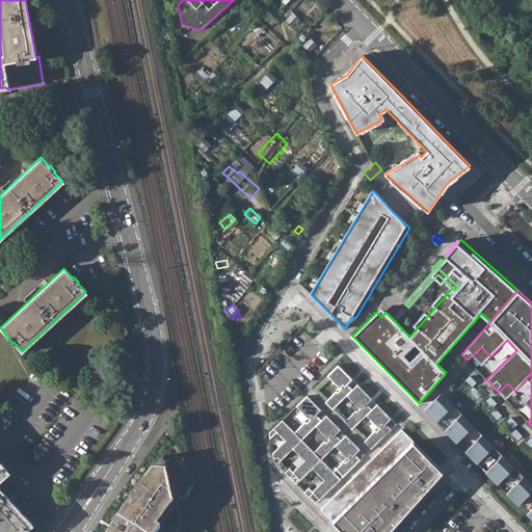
[(406,311),(402,307),(392,318),(396,322),(406,311)]
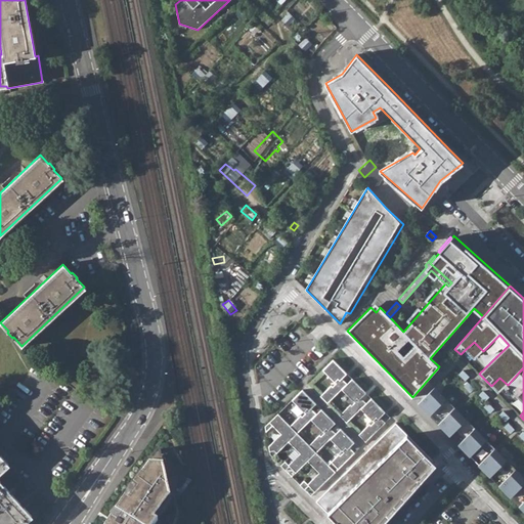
[(376,303),(370,307),(376,312),(378,310),(380,307),(376,303)]
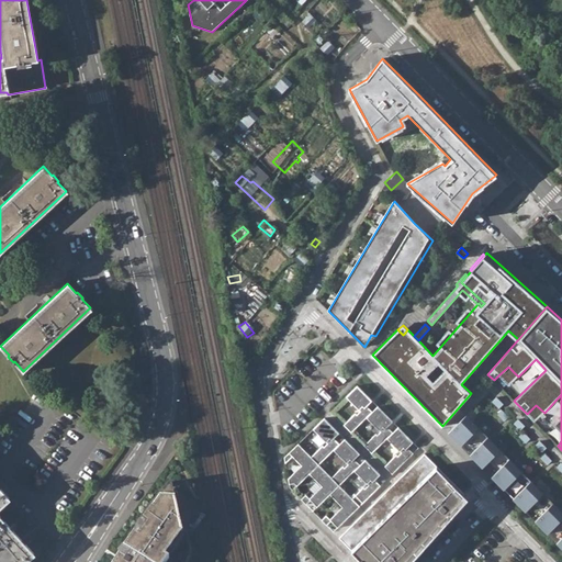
[(518,377),(508,367),(498,375),(508,385),(518,377)]
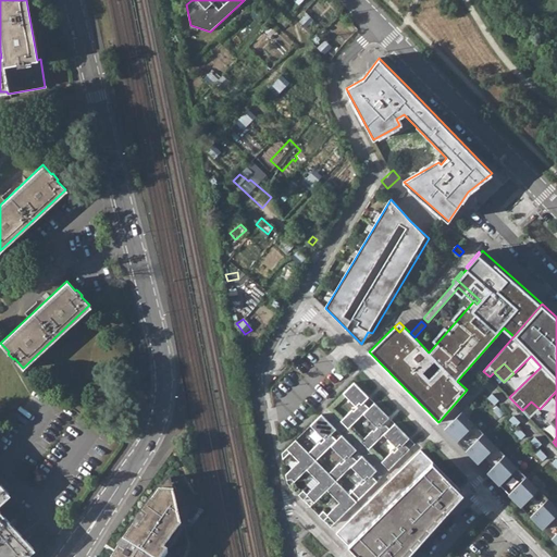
[(363,413),(369,408),(361,400),(367,395),(355,382),(343,393),(357,407),(354,411),(353,409),(341,421),(348,429),(363,413)]
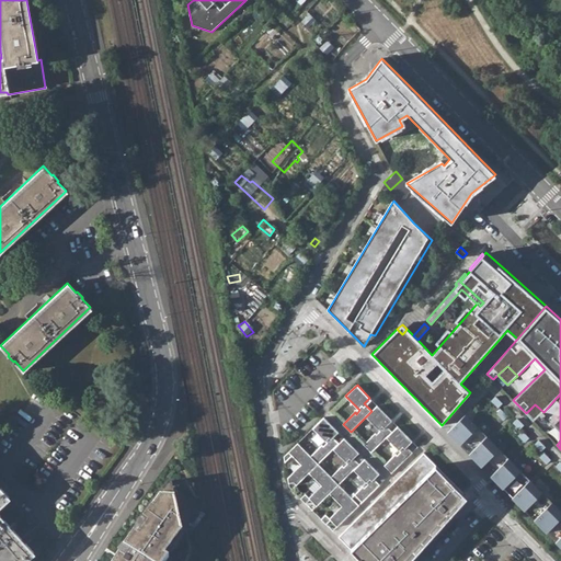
[(535,404),(526,413),(534,421),(544,412),(535,404)]
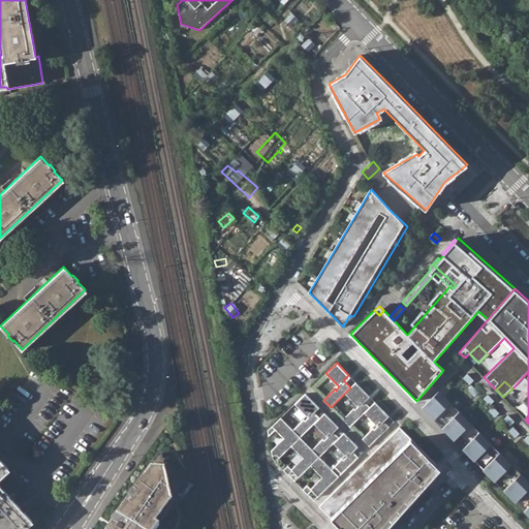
[(365,412),(370,407),(363,400),(368,395),(366,392),(355,382),(350,387),(345,393),(359,406),(355,409),(354,408),(343,419),(350,427),(365,412)]
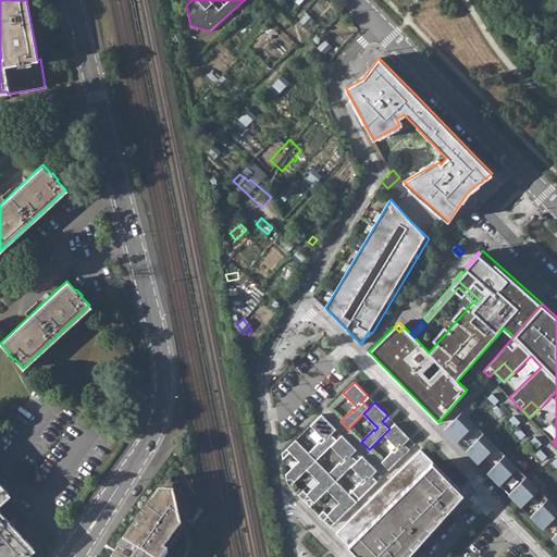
[(556,523),(556,507),(462,411),(444,429),(547,533),(556,523)]
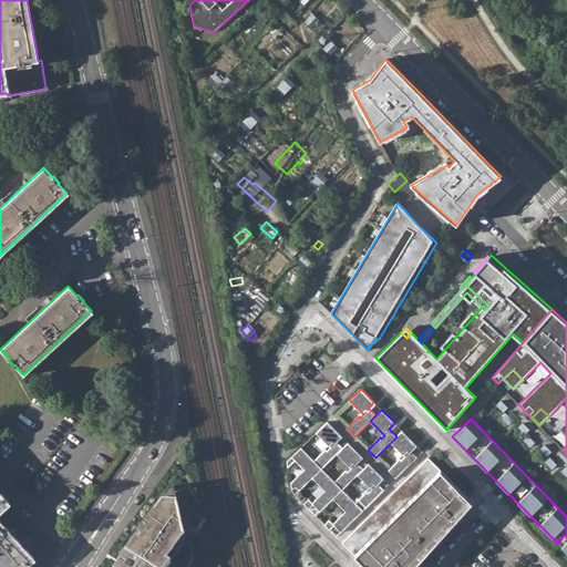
[(328,422),(316,433),(330,447),(327,451),(326,450),(313,461),(321,468),(337,453),(342,447),(334,440),(340,434),(328,422)]
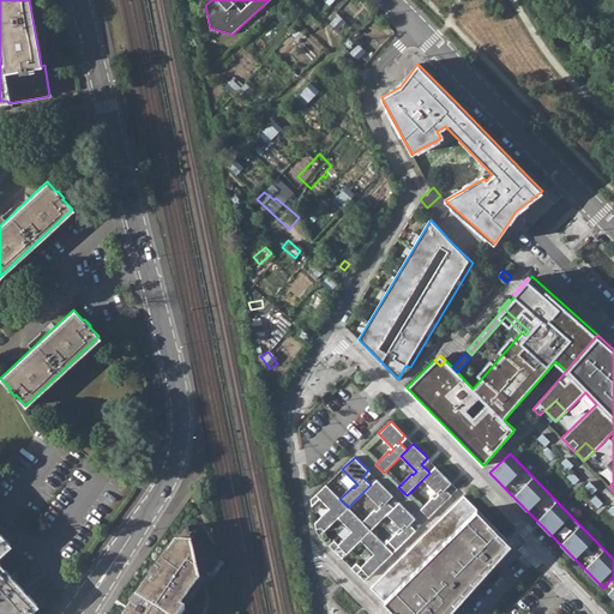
[(428,518),(452,495),(443,487),(449,481),(447,479),(435,467),(429,473),(423,479),(439,494),(434,498),(433,497),(420,510),(428,518)]
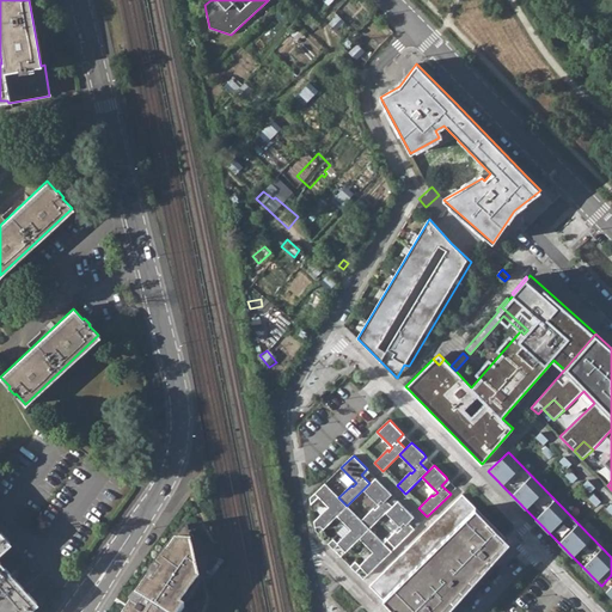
[(369,483),(363,489),(379,505),(375,509),(374,507),(361,520),(369,528),(386,512),(392,506),(384,497),(390,491),(375,477),(369,483)]
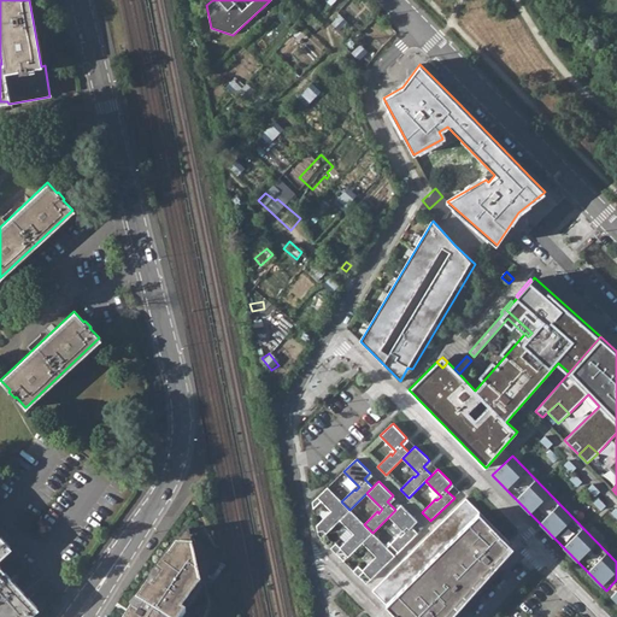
[(312,503),(313,509),(321,501),(330,511),(317,526),(318,532),(323,530),(327,534),(340,521),(350,510),(341,501),(328,487),(312,503)]
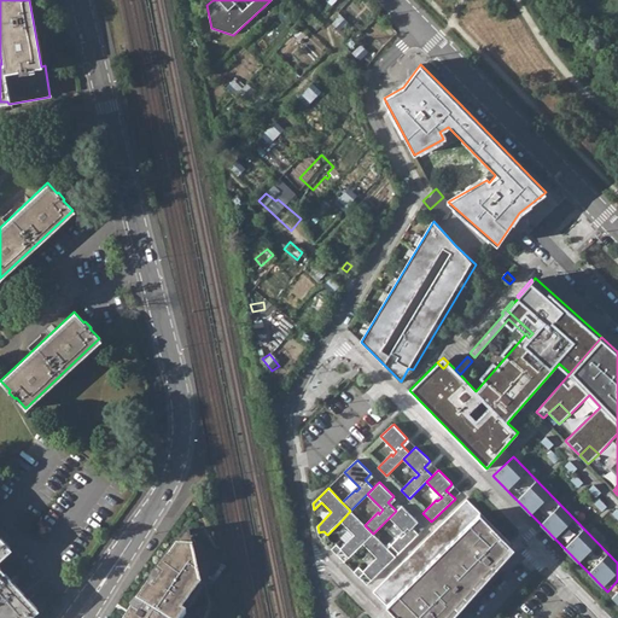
[(373,592),(398,617),(441,617),(447,614),(489,567),(511,543),(467,499),(373,592)]
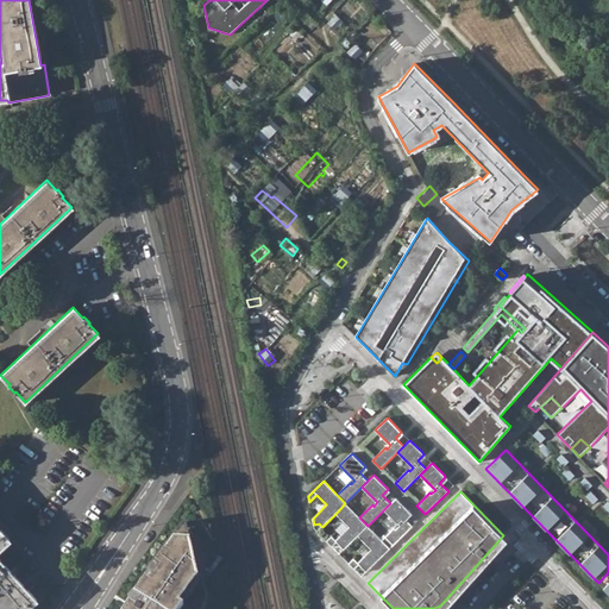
[(390,503),(384,509),(400,526),(396,529),(394,527),(382,540),(390,548),(413,526),(403,518),(410,512),(396,497),(390,503)]
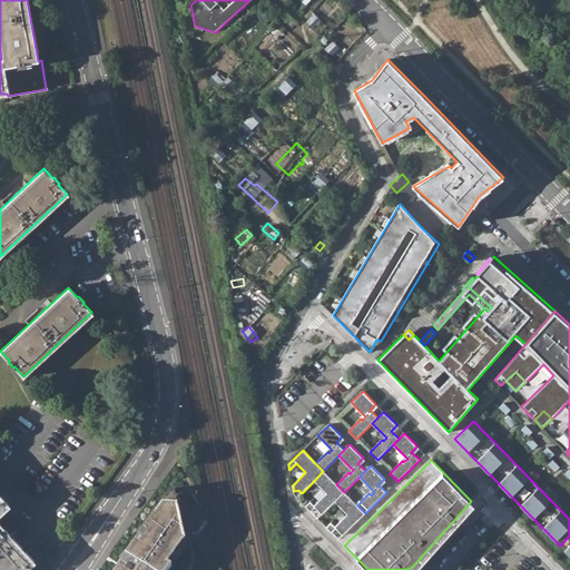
[(335,501),(344,492),(336,484),(323,471),(314,481),(326,493),(314,505),(311,501),(305,505),(311,511),(315,507),(322,514),(335,501)]
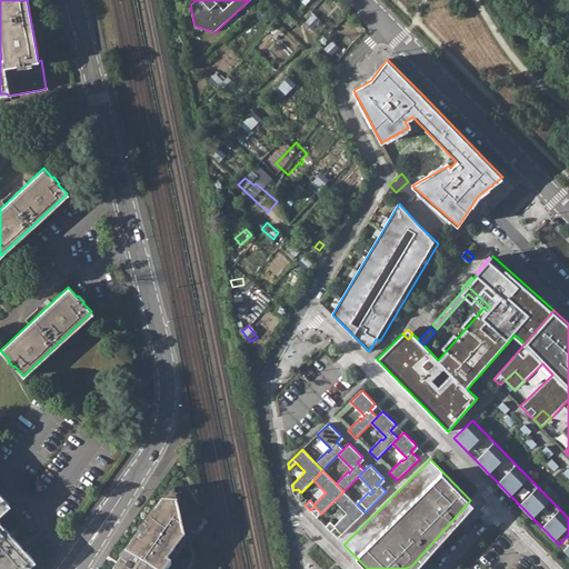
[(175,489),(163,505),(178,505),(175,489)]
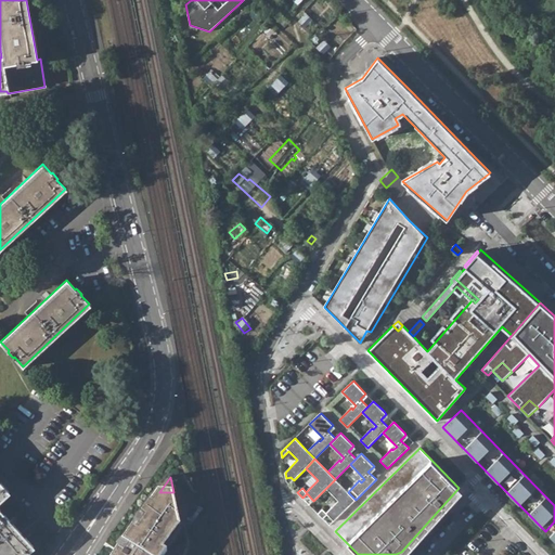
[(334,521),(356,500),(348,492),(335,479),(326,488),(338,501),(326,513),(322,508),(318,514),(320,515),(323,518),(327,514),(334,521)]
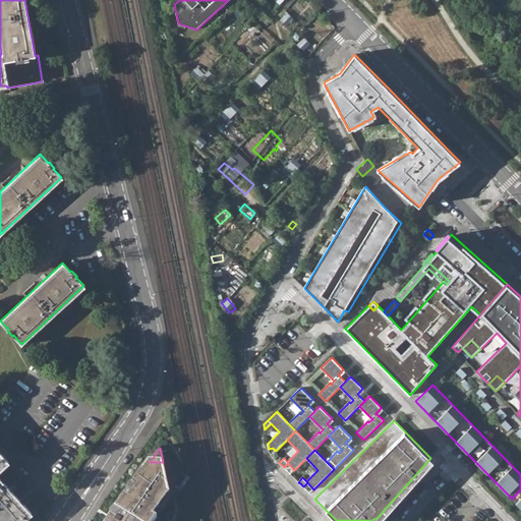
[(0,518),(2,520),(24,520),(32,514),(0,478),(0,469),(8,462),(0,453),(0,518)]
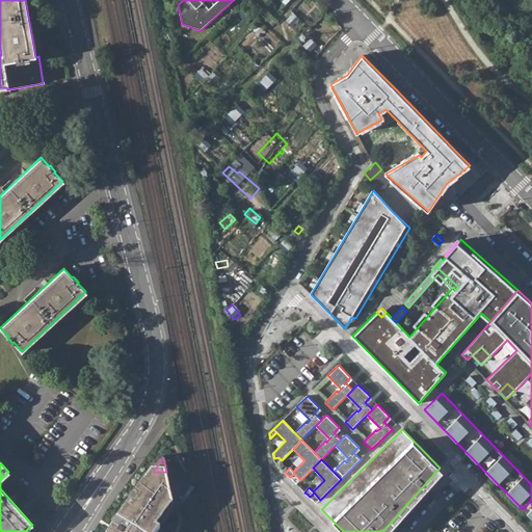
[(117,520),(111,531),(158,531),(161,528),(158,526),(174,504),(166,472),(153,472),(117,520)]
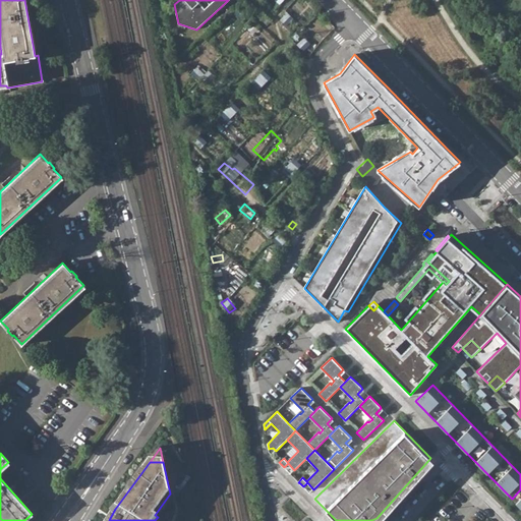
[(520,504),(520,489),(512,499),(519,506),(520,504)]
